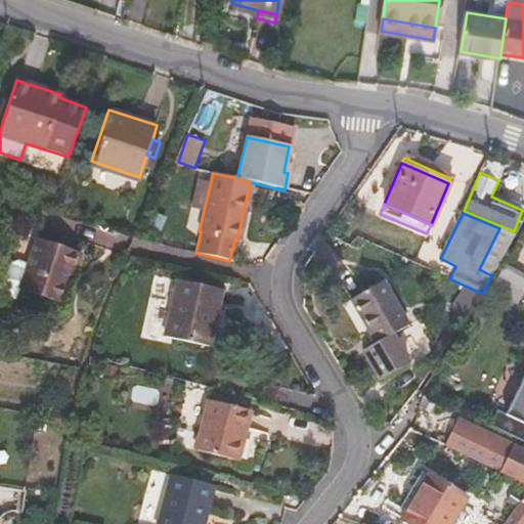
[(78,223),(74,235),(114,248),(117,235),(78,223)]
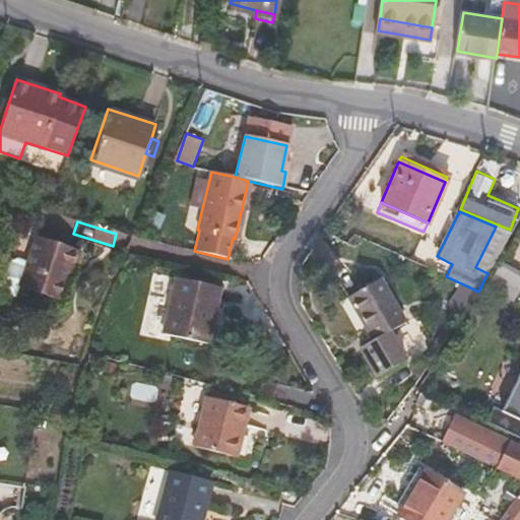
[(63,278),(67,266),(75,269),(81,251),(36,236),(18,286),(56,300),(63,278)]
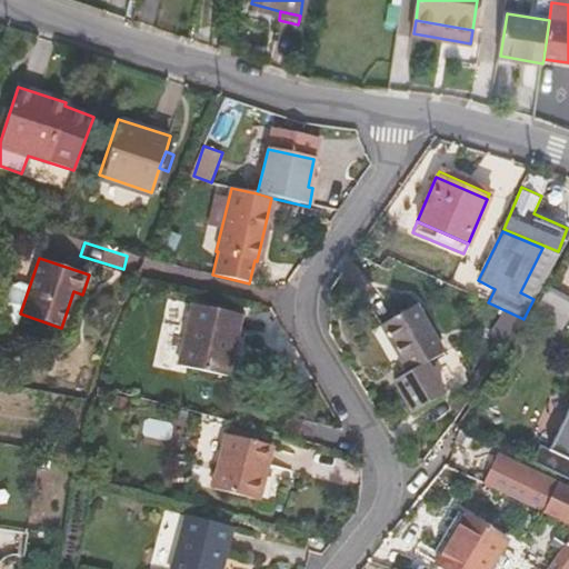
[(568,322),(568,319),(568,298),(548,288),(538,306),(568,322)]
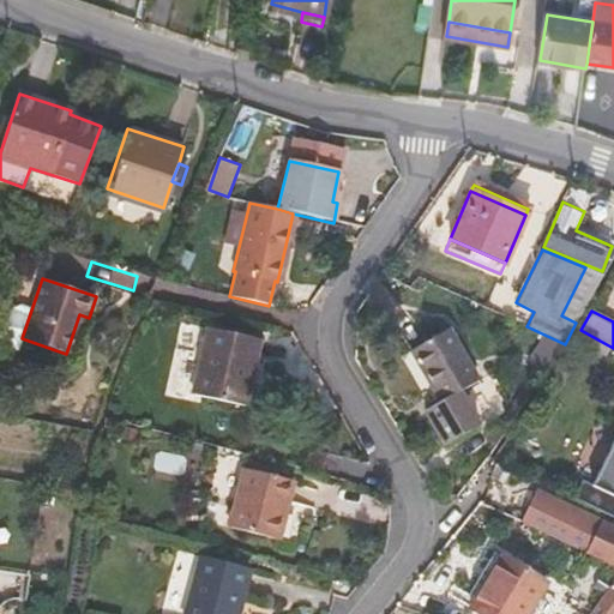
[(74,329),(84,332),(89,318),(79,314),(74,329)]
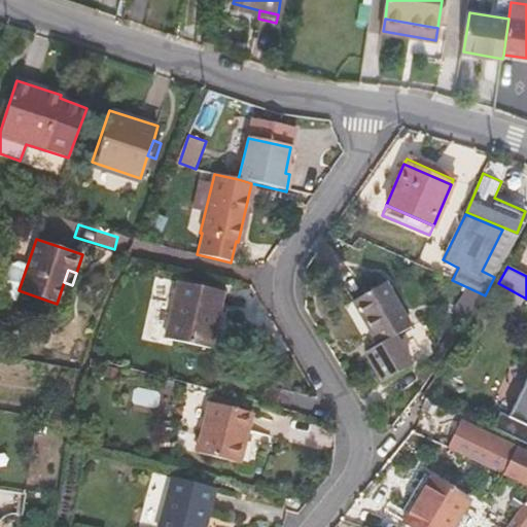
[(212,349),(223,291),(178,280),(165,339),(212,349)]
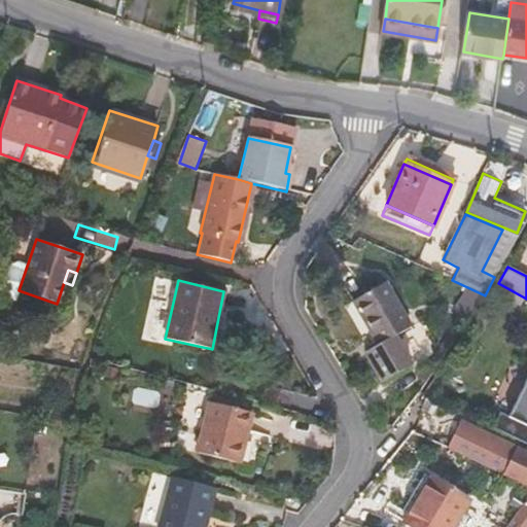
[(384,281),(352,300),(372,335),(377,331),(382,342),(377,345),(362,353),(379,383),(407,367),(390,337),(409,326),(384,281)]
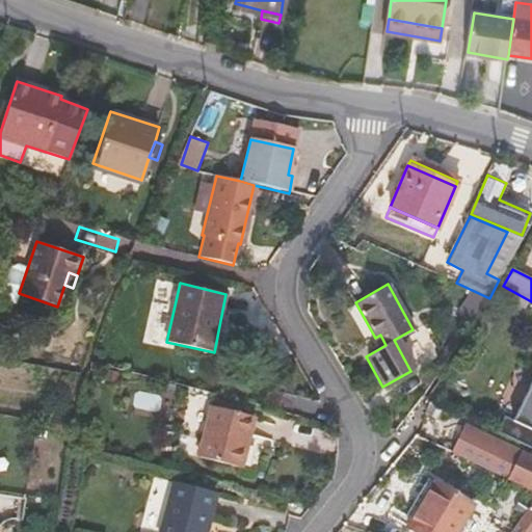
[(462,315),(454,329),(464,337),(489,298),(472,290),(458,311),(462,315)]
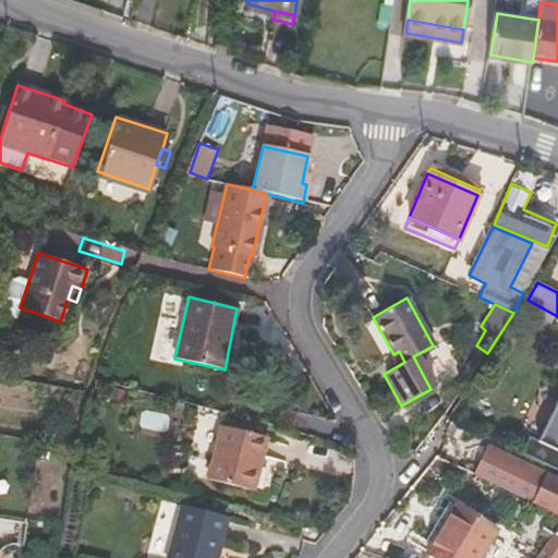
[(443,343),(424,353),(436,378),(456,370),(443,343)]
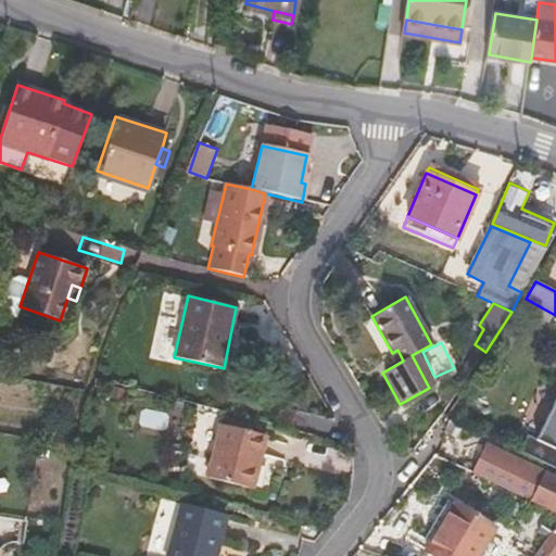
[(392,353),(397,364),(403,361),(397,350),(392,353)]
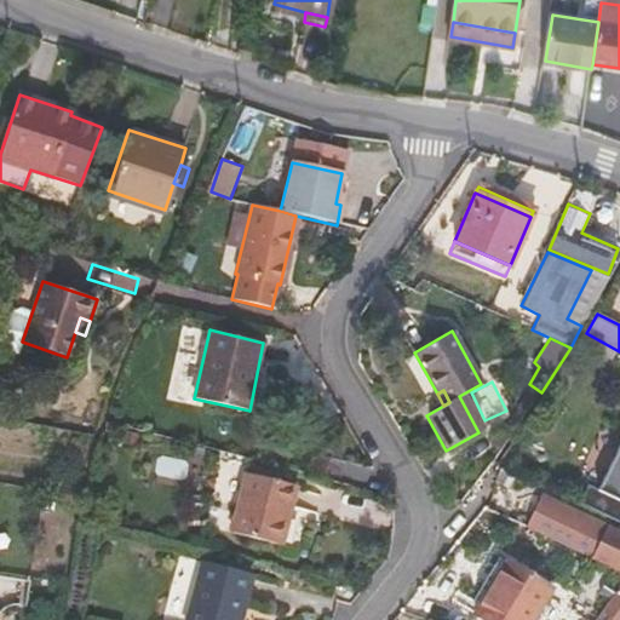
[(619,446),(600,492),(589,487),(580,505),(619,523),(619,446)]
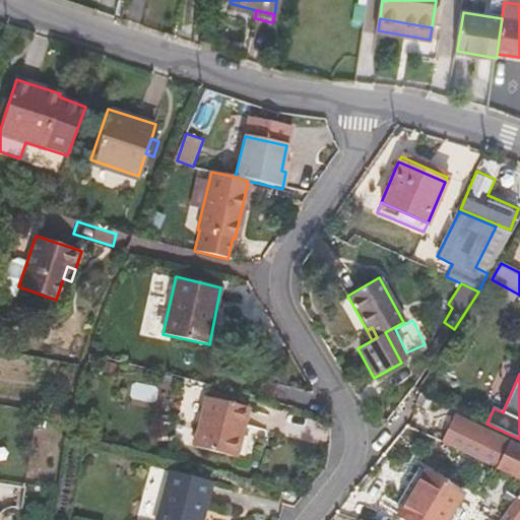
[(236,457),(248,406),(206,396),(193,447),(236,457)]
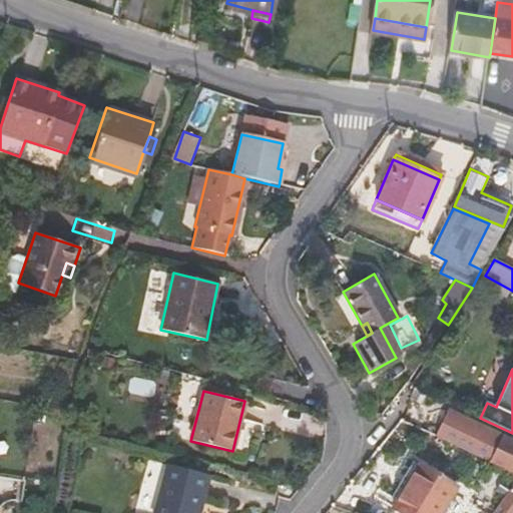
[(458,427),(451,441),(512,469),(512,446),(484,433),(482,438),(458,427)]
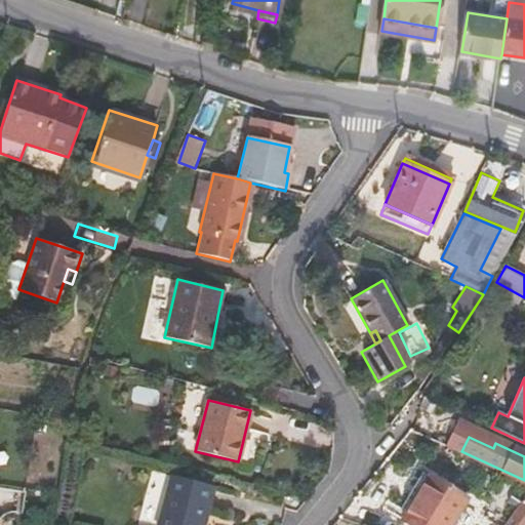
[(425,473),(397,519),(404,523),(433,478),(425,473)]
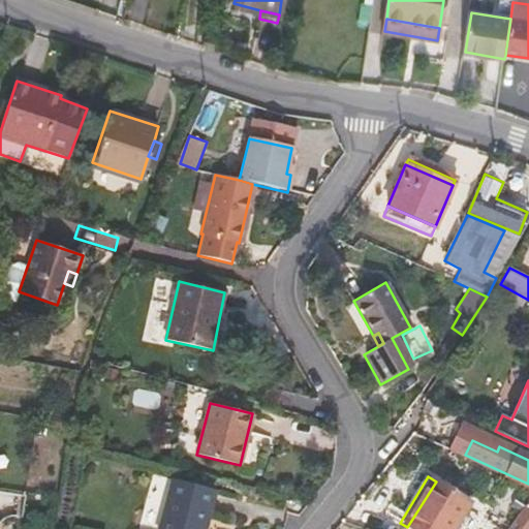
[(204,528),(215,489),(173,478),(158,528),(204,528)]
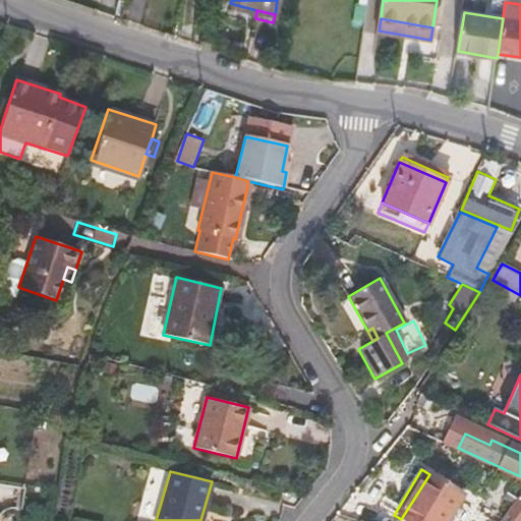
[(404,520),(447,520),(462,495),(429,474),(401,519),(404,520)]
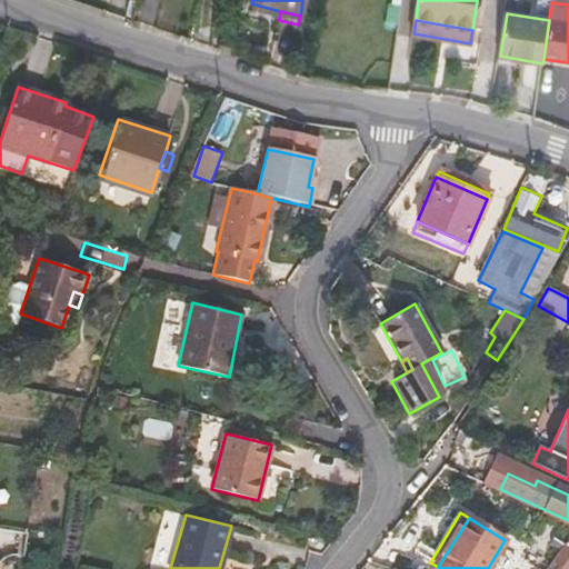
[(568,568),(568,545),(565,542),(546,568),(568,568)]
